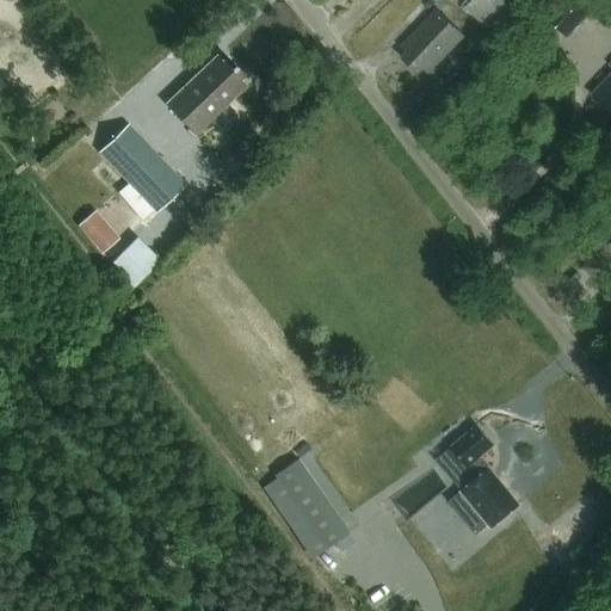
[(467,0),(462,5),(491,32),(519,2),(516,0),(467,0)]
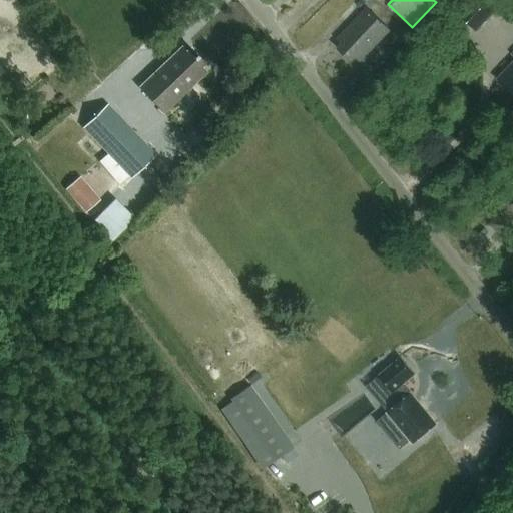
[(478,31),(498,10),(487,0),(471,0),(459,13),(478,31)]
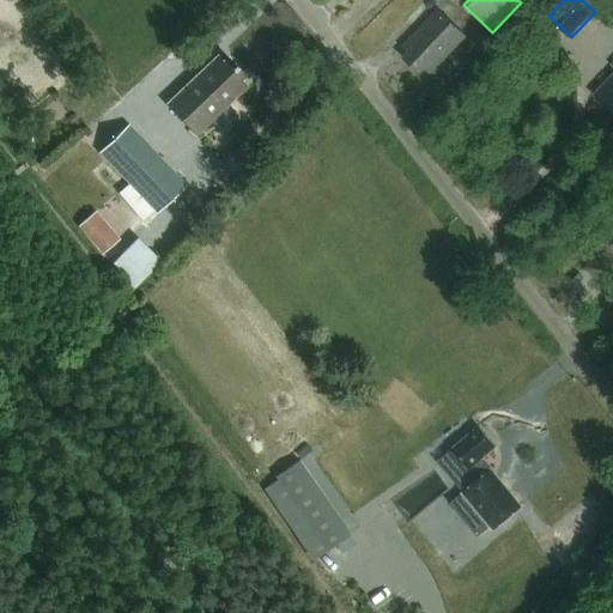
[(404,58),(420,73),(425,68),(431,74),(466,36),(438,10),(402,47),(408,53),(404,58)]
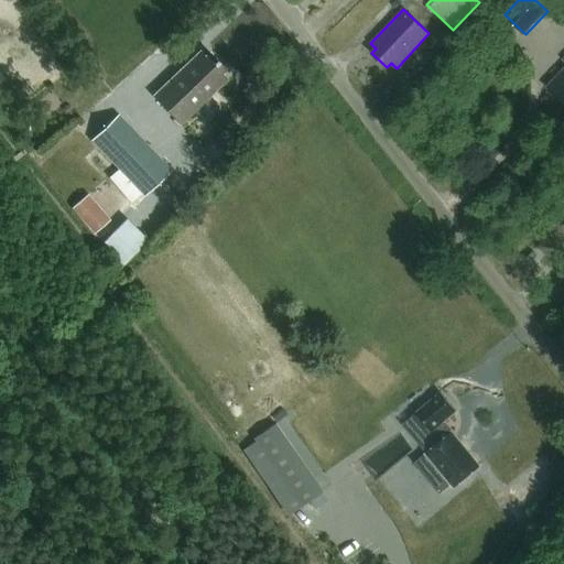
[(180,122),(225,79),(219,73),(224,69),(209,54),(205,58),(199,53),(154,96),(180,122)]
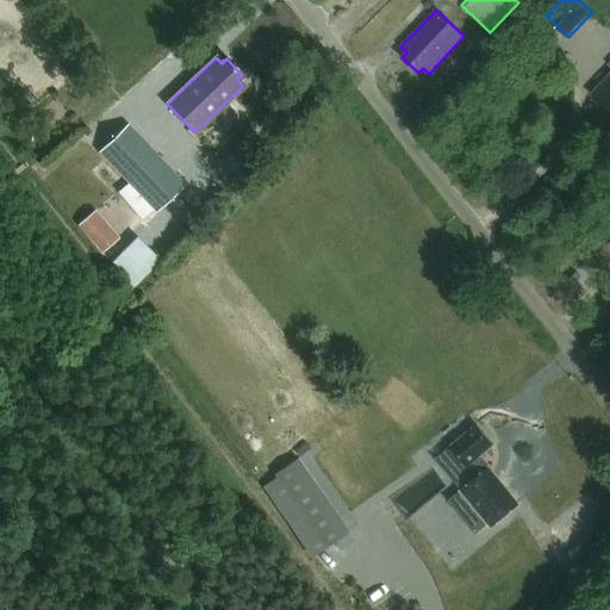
[(609,64),(609,74),(592,94),(609,111),(609,64)]
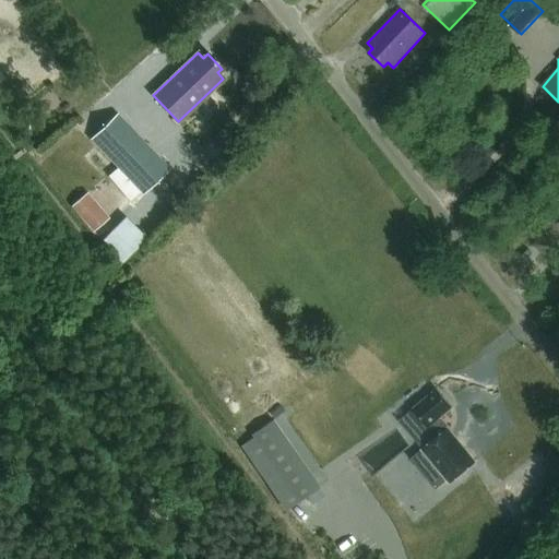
[(90,140),(140,193),(167,168),(116,115),(90,140)]
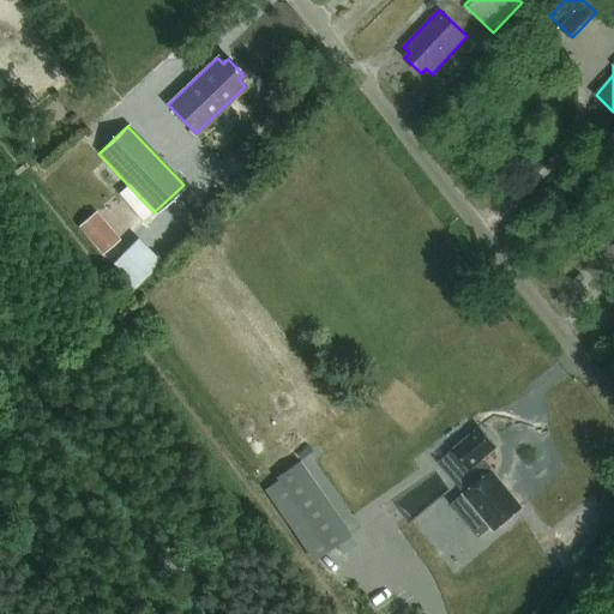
[(77,227),(101,254),(118,240),(95,212),(77,227)]
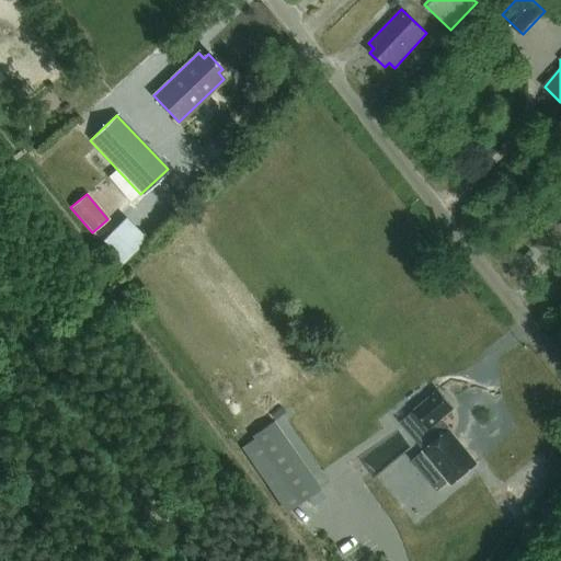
[(123,266),(151,239),(129,215),(101,242),(123,266)]
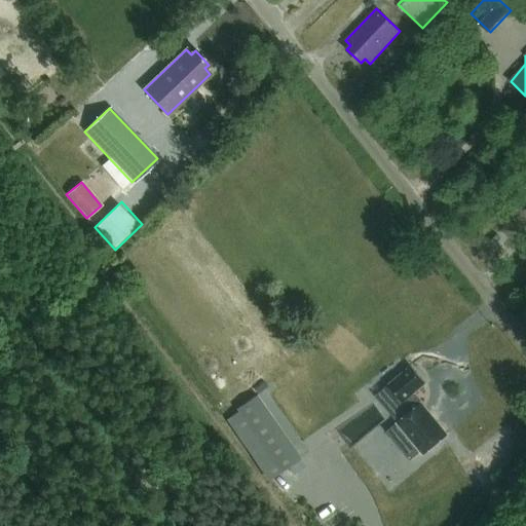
[(411,365),(387,384),(402,404),(403,402),(411,412),(386,431),(410,460),(420,451),(423,456),(449,436),(414,395),(426,384),(411,365)]
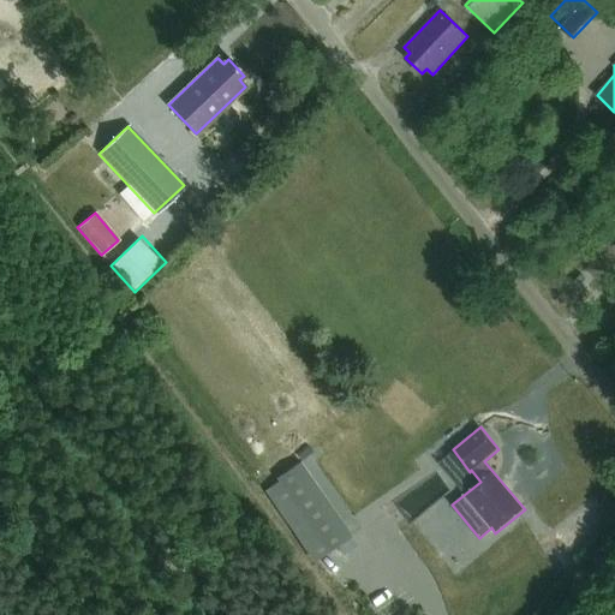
[(300,465),(276,482),(329,555),(353,538),(300,465)]
